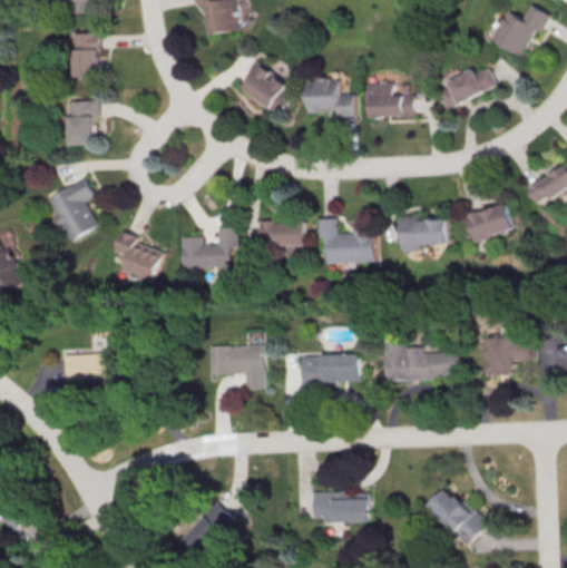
[(69,0),(69,15),(96,15),(96,0),(69,0)]
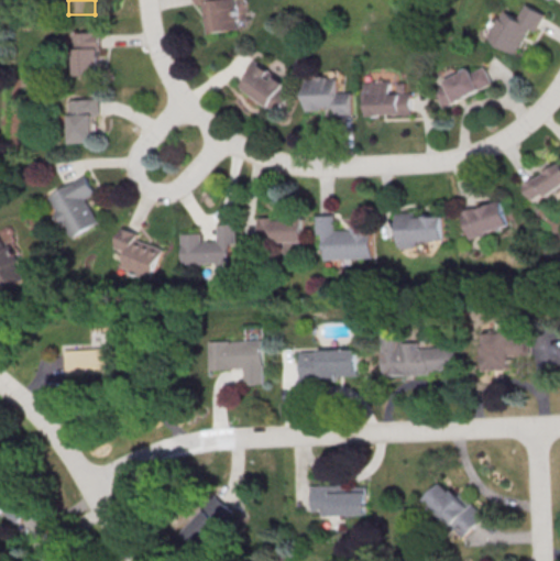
[(194,0),(213,0),(215,1),(220,0),(231,0),(237,30),(205,34),(200,6),(195,6),(194,0)]
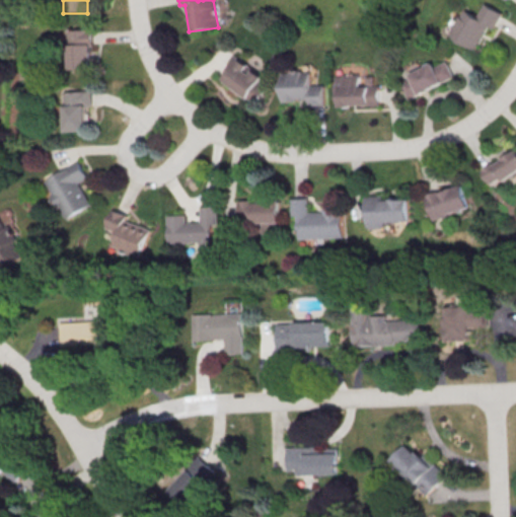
[(447,35),(471,51),(486,27),(491,30),(500,15),(481,4),(473,17),(461,10),(447,35)]
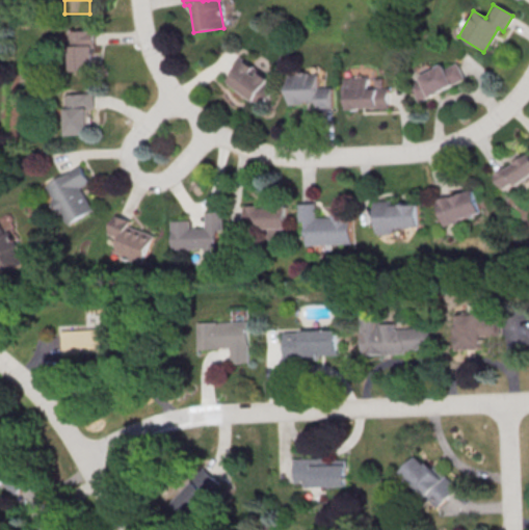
[(71,70),(97,69),(96,29),(69,30),(71,70)]
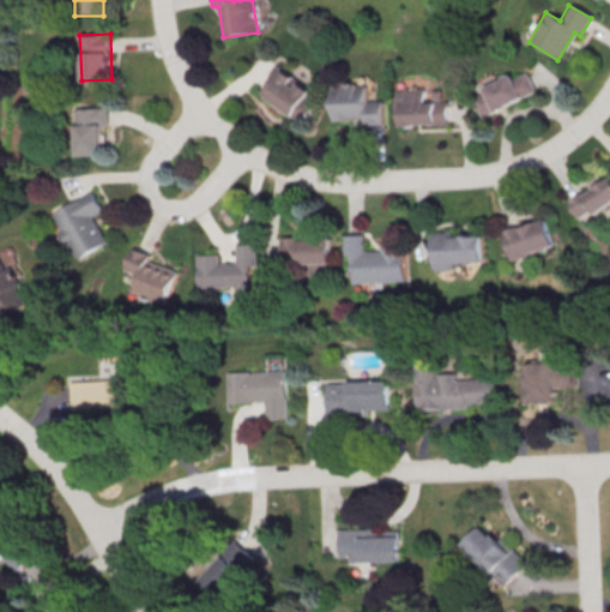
[(273,65),(310,93),(306,97),(314,103),(300,124),(290,118),(289,119),(270,105),(271,103),(257,94),(267,79),(265,78),(273,65)]
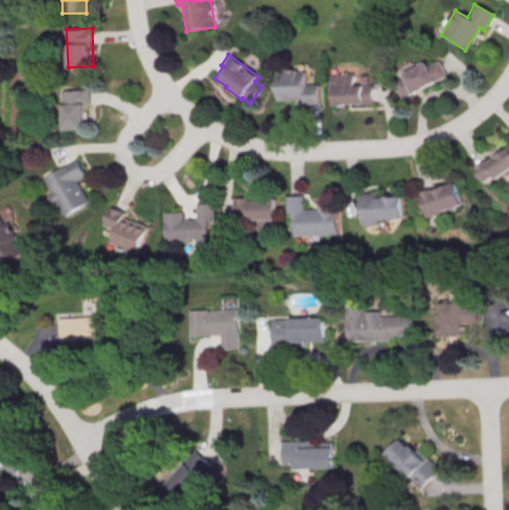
[(393,83),(401,99),(445,77),(437,62),(426,67),(424,63),(401,75),(403,78),(393,83)]
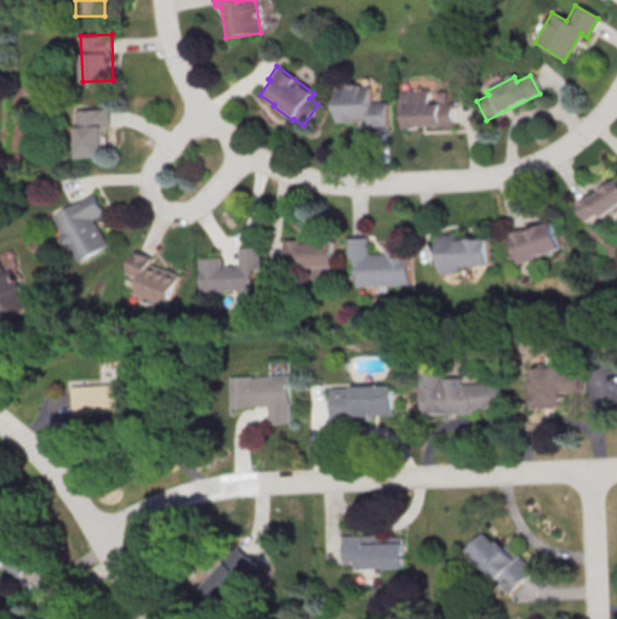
[(336,123),(367,121),(367,128),(387,128),(386,103),(369,103),(369,86),(335,87),(336,123)]
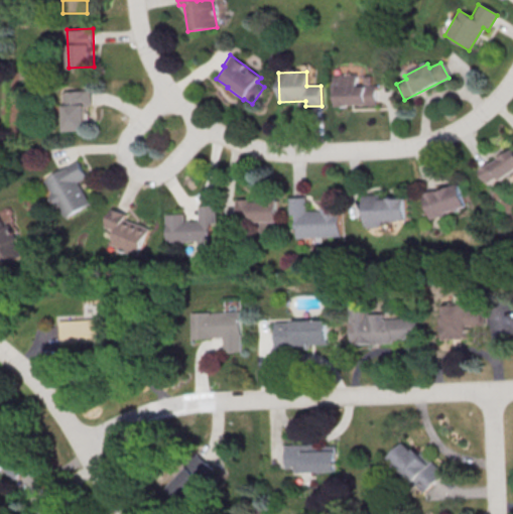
[(333,75),(356,75),(356,87),(362,87),(362,77),(369,77),(369,87),(376,87),(376,106),(336,106),(336,98),(332,98),(333,75)]
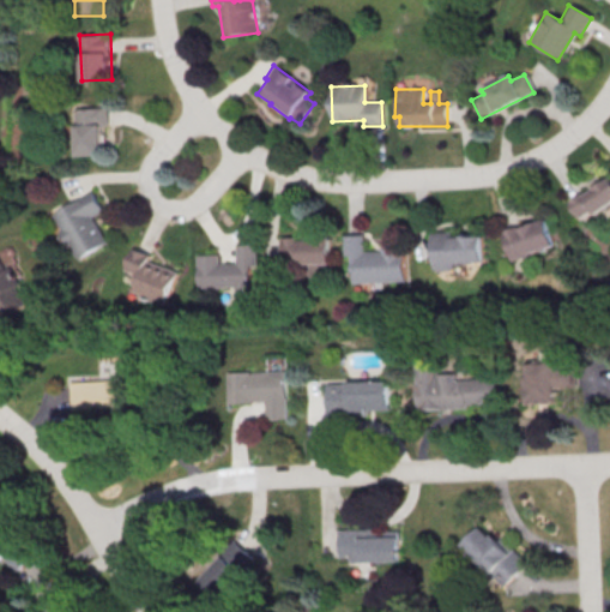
[(73,157),(108,156),(106,108),(72,109),(73,157)]
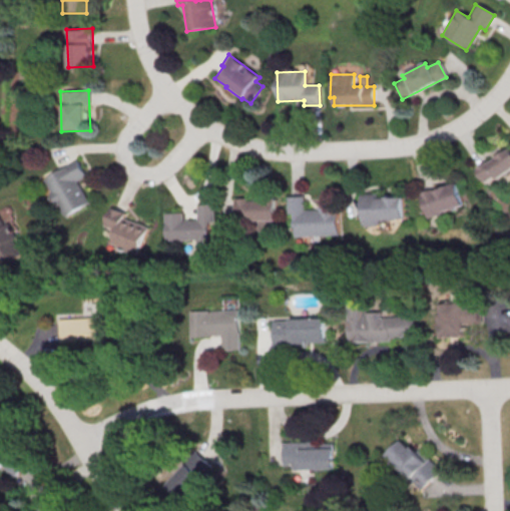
[(482,182),(493,175),(496,180),(509,170),(509,148),(486,163),(484,162),(473,169),(482,182)]
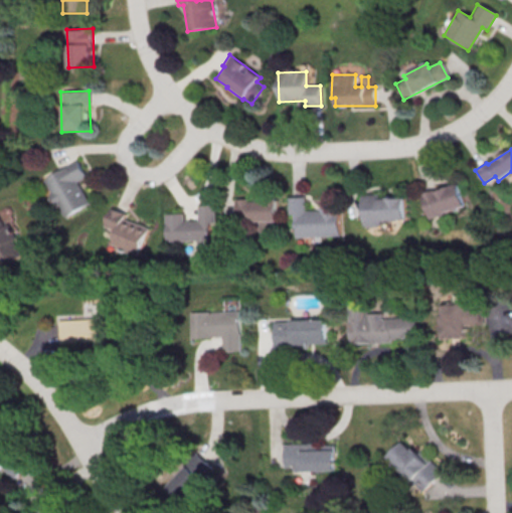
[(65,215),(90,200),(77,180),(87,175),(76,159),(43,180),(65,215)]
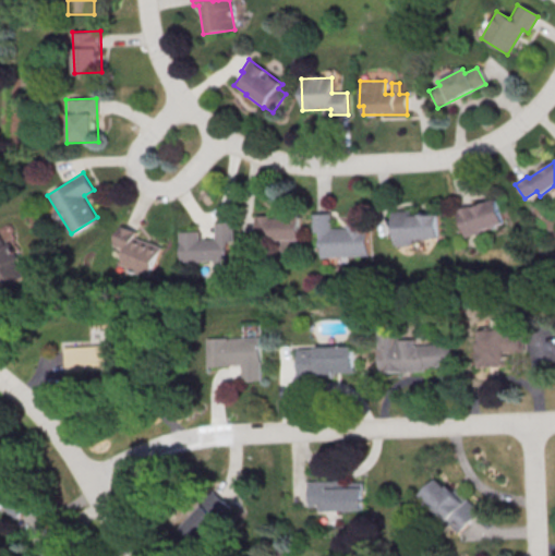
[(462,237),(503,224),(495,201),(471,208),(470,206),(455,212),(462,237)]
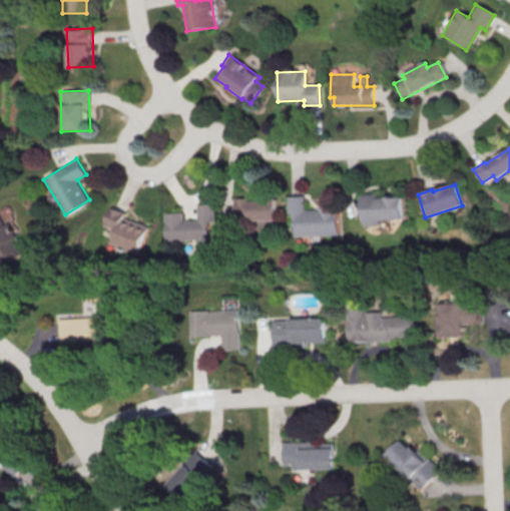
[(377,220),(404,218),(402,197),(377,199),(376,194),(359,195),(361,225),(378,224),(377,220)]
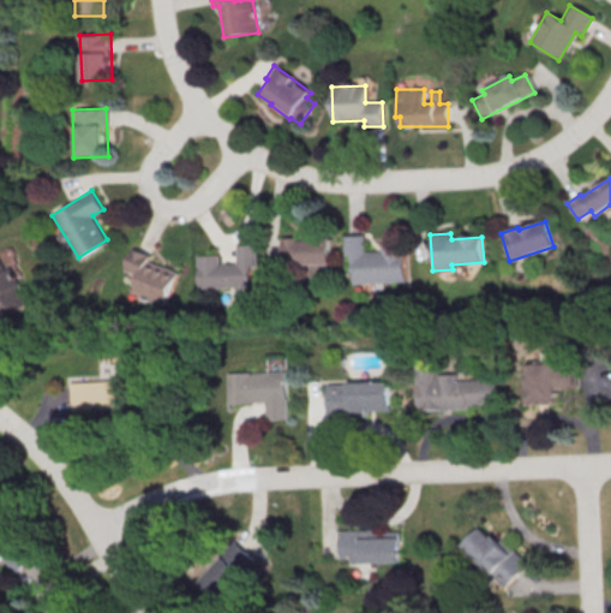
[(353,284),(406,283),(405,248),(379,248),(379,253),(365,253),(364,236),(343,237),(345,256),(352,256),(353,284)]
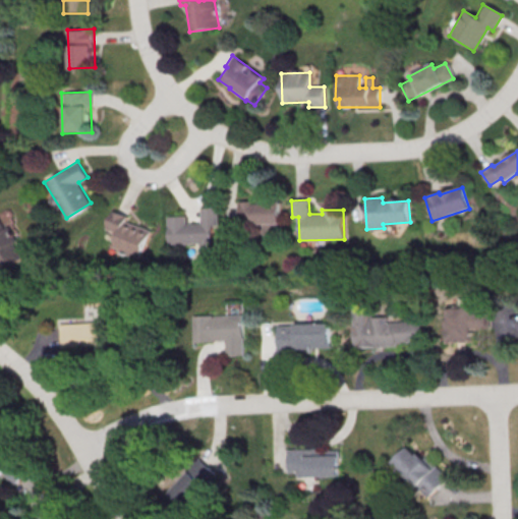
[(263,235),(282,234),(281,204),(252,205),(251,203),(237,203),(238,221),(252,220),(252,225),(262,225),(263,235)]
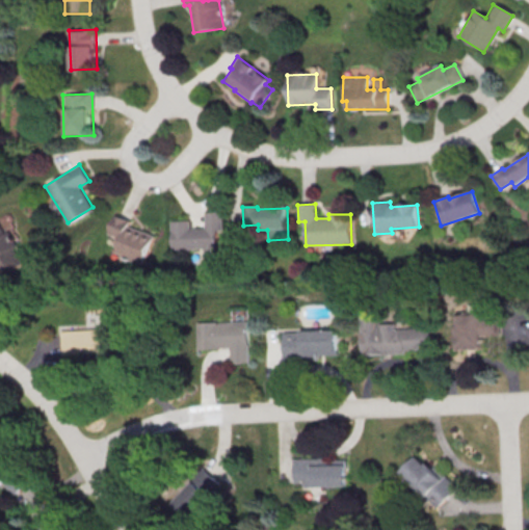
[(169,250),(203,248),(203,260),(216,260),(216,249),(215,232),(221,231),(220,212),(203,213),(204,229),(188,229),(188,221),(168,222),(169,250)]
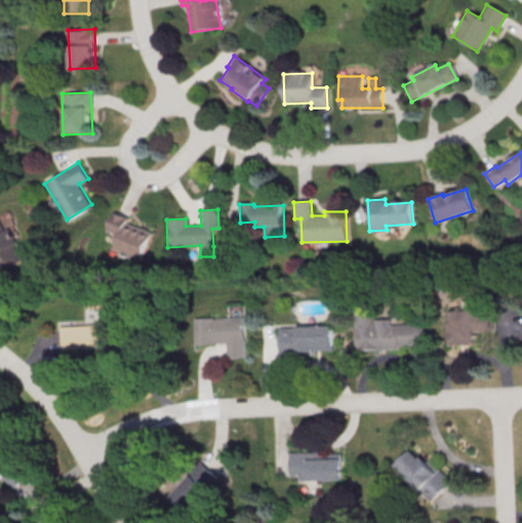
[(111,250),(138,262),(150,235),(125,224),(126,219),(112,213),(104,232),(117,238),(111,250)]
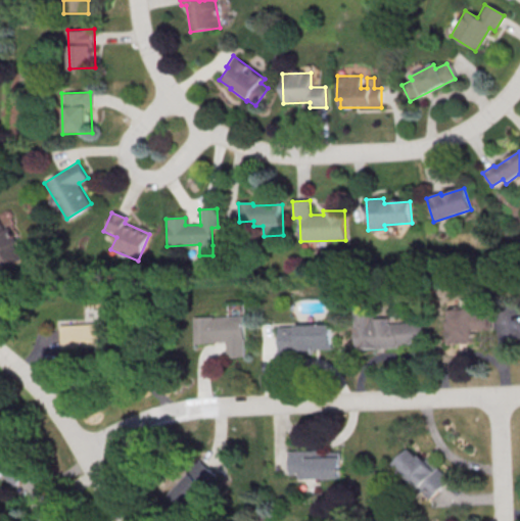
[(0,217),(7,229),(11,227),(20,242),(17,244),(26,258),(0,273),(0,217)]
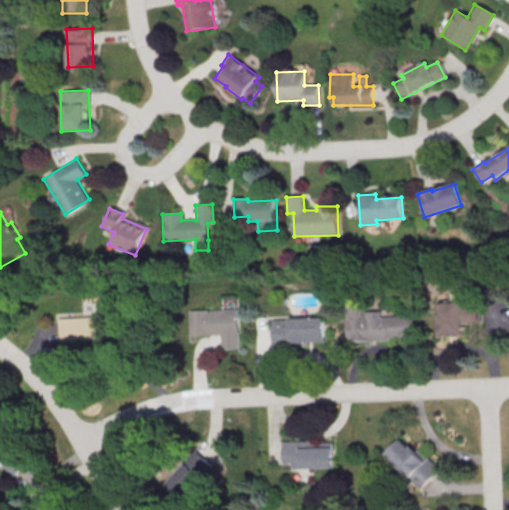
[(345,303),(362,303),(362,309),(367,309),(367,313),(380,313),(380,317),(408,317),(408,338),(384,338),(384,343),(345,342),(345,303)]
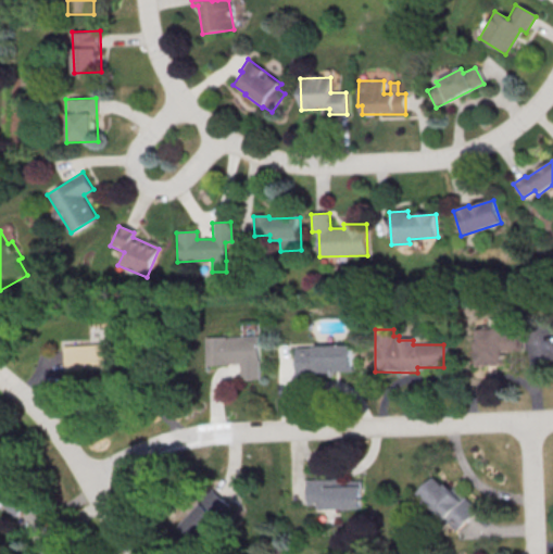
[(472,329),(501,329),(501,336),(517,336),(517,350),(499,350),(499,356),(472,356),(472,329)]
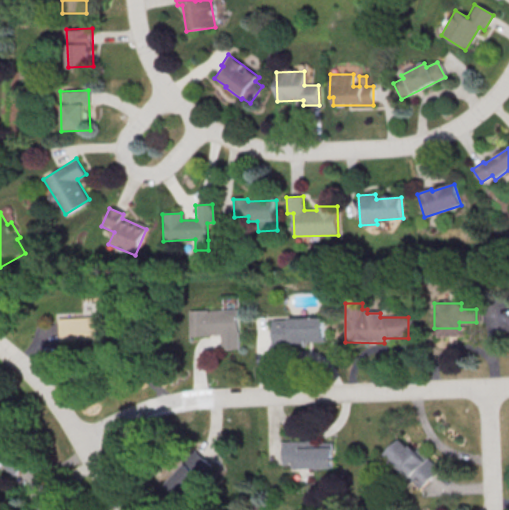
[(191,336),(224,335),(224,350),(242,350),(241,310),(190,311),(191,336)]
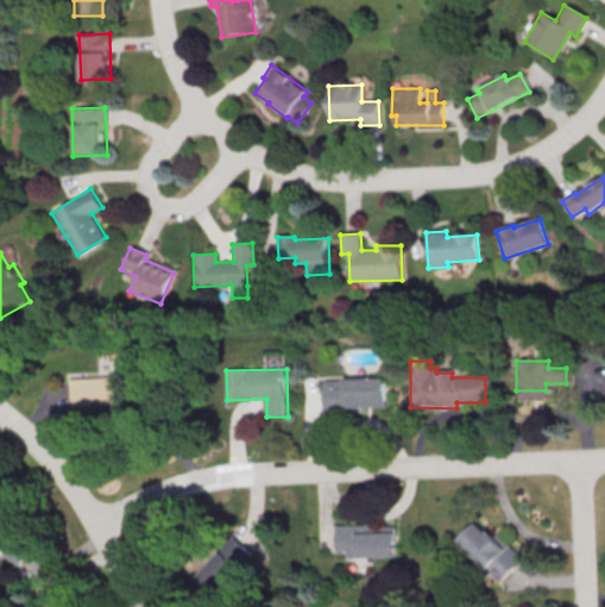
[(71,379),(115,379),(115,371),(140,371),(140,408),(117,410),(117,406),(71,406),(71,379)]
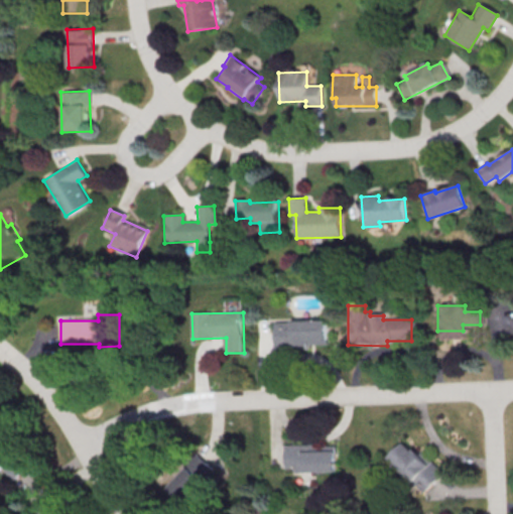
[(275,323),(329,322),(329,344),(308,344),(308,348),(275,349),(275,323)]
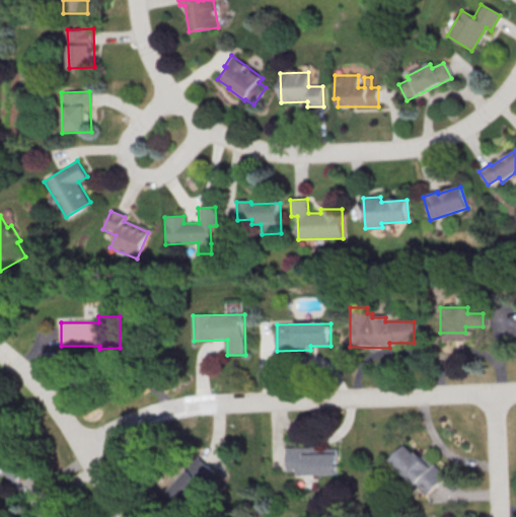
[(0,469),(11,485),(33,468),(23,454),(19,457),(6,438),(0,442),(0,469)]
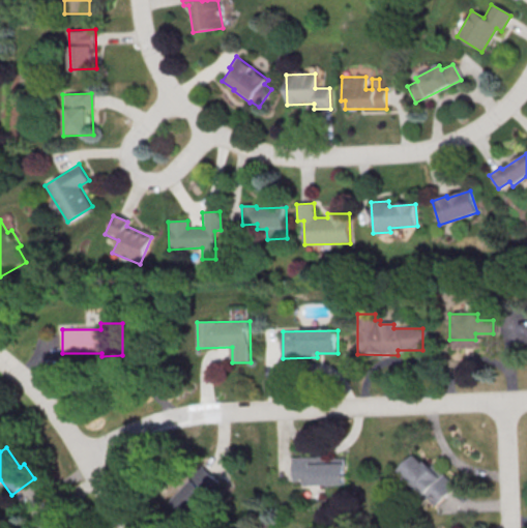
[(393,471),(432,507),(450,487),(437,474),(433,478),(408,455),(393,471)]
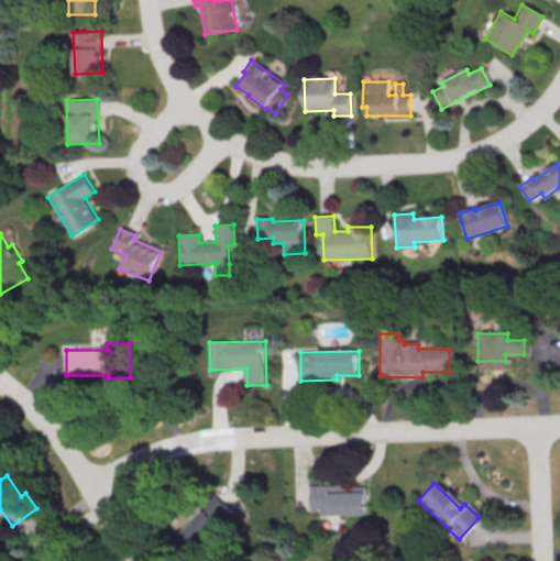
[(309,487),(346,487),(346,494),(365,494),(366,516),(310,517),(309,487)]
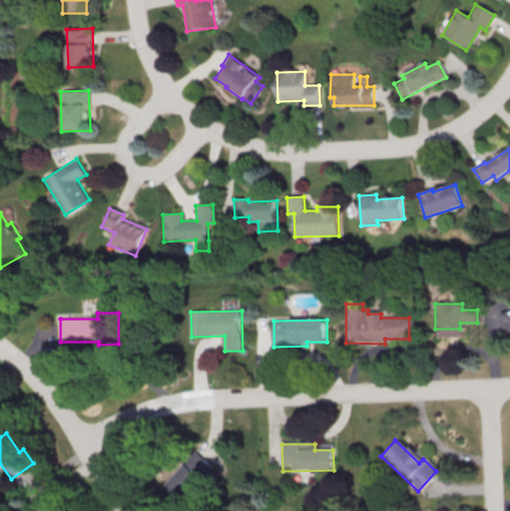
[(165,490),(180,505),(216,470),(195,449),(181,463),(186,469),(165,490)]
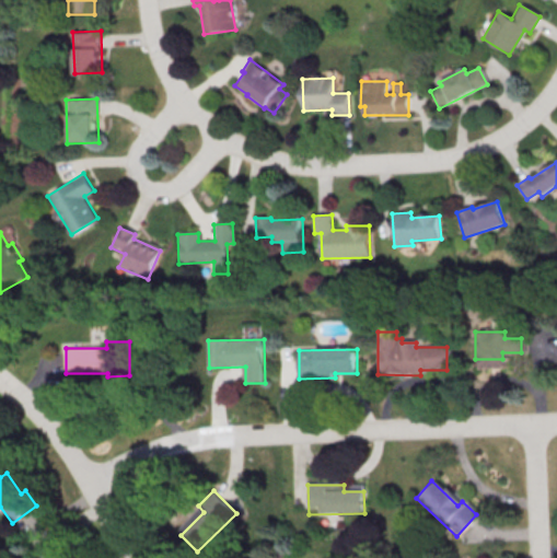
[(35,557),(58,542),(68,557),(35,557)]
